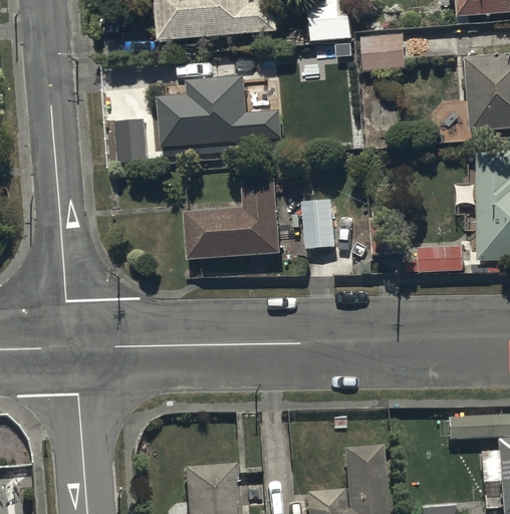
[(153,0),(156,38),(277,30),(274,0),(257,0),(248,1),(248,0),(153,0)]
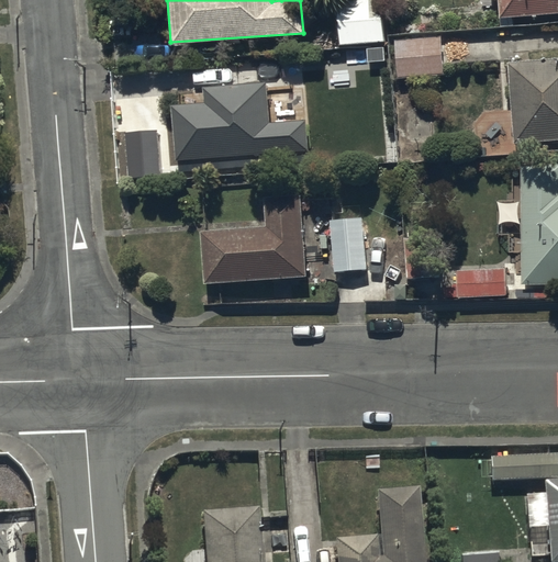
[(379,0),(332,0),(334,42),(381,41),(379,0)]
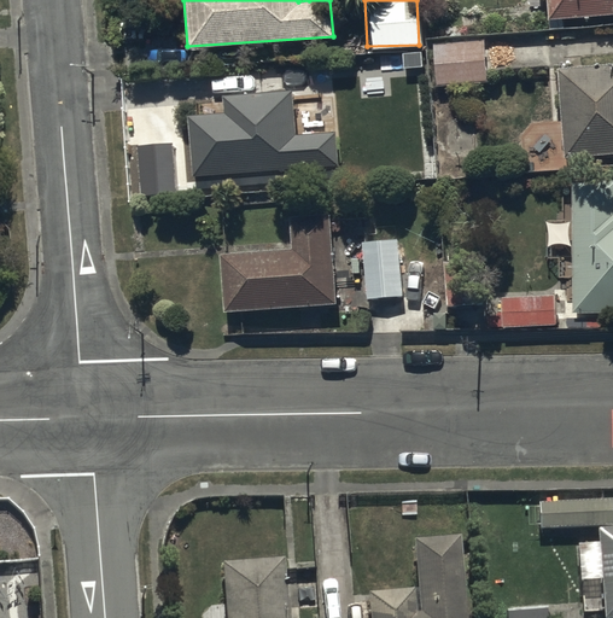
[(612,0),(547,0),(548,18),(612,13),(612,0)]
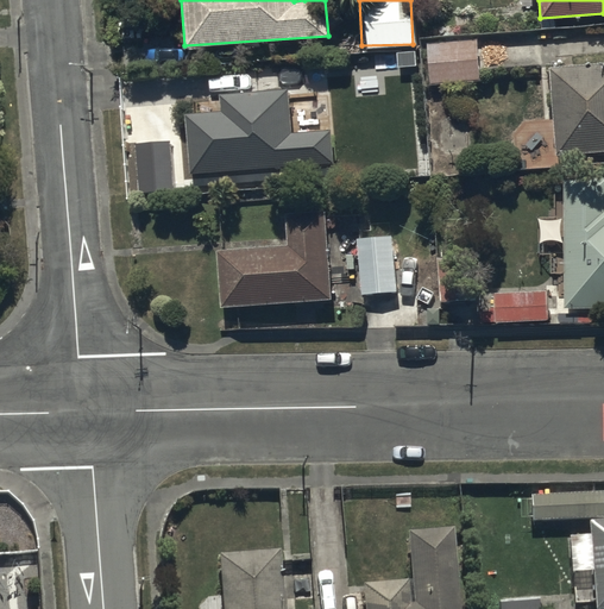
[(452,12),(417,13),(419,38),(453,36),(452,12)]
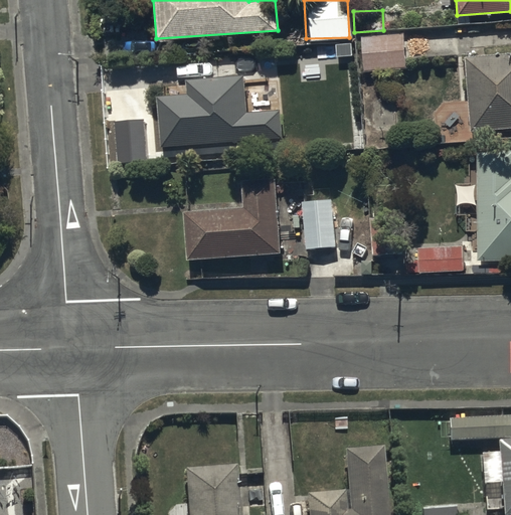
[(401,33),(358,37),(361,72),(404,68),(401,33)]
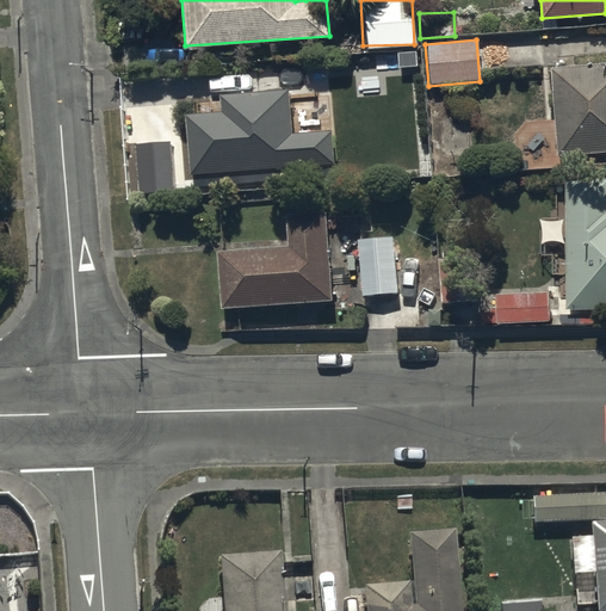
[(420,50),(354,54),(357,119),(416,116),(416,94),(422,93),(420,50)]
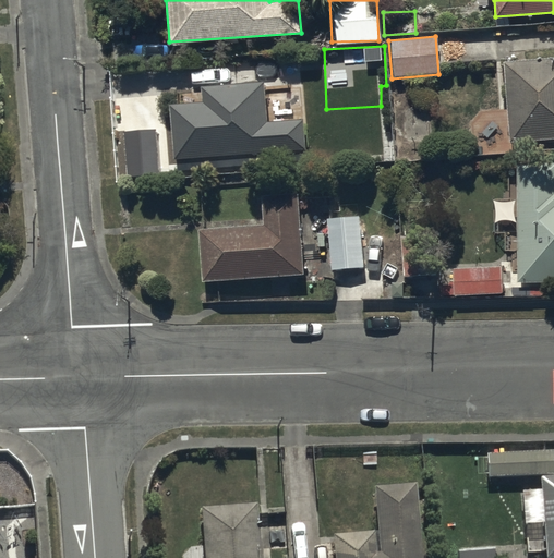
[(553,58),(506,60),(509,142),(553,138),(553,58)]
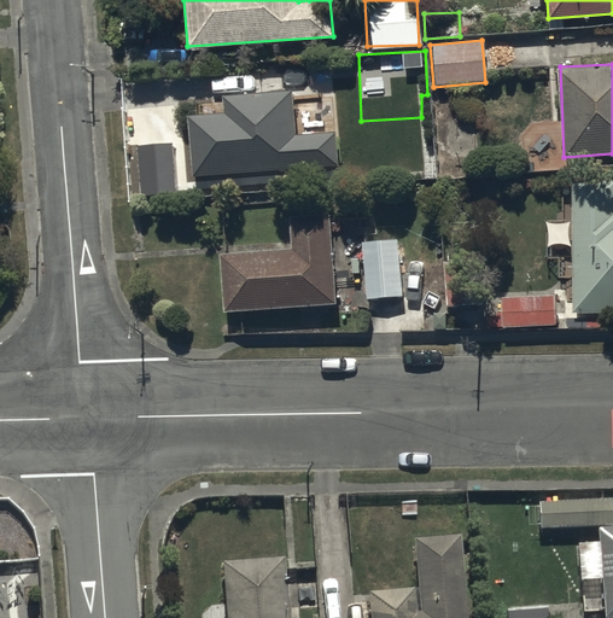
[(190,114),(193,176),(340,169),(338,136),(293,139),(291,92),(226,95),(226,112),(190,114)]
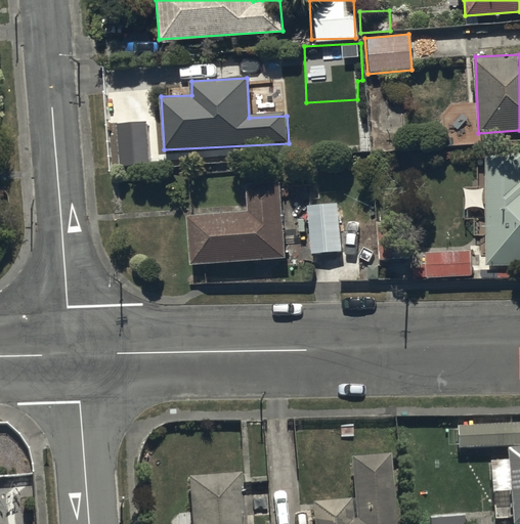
[(475,215),(485,215),(486,265),(519,264),(519,151),(483,153),(484,186),(474,186),(475,215)]
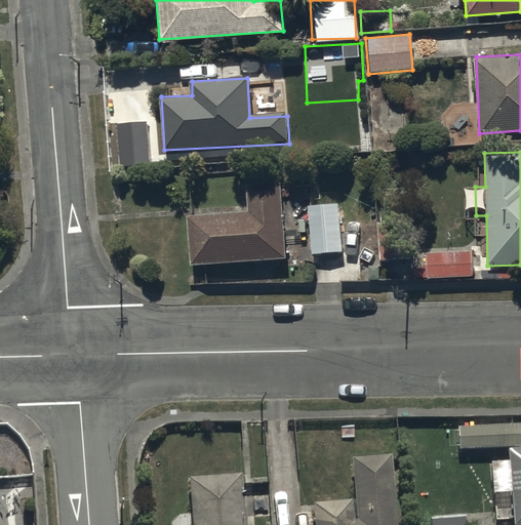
[(248,211),(186,216),(190,264),(285,256),(279,184),(246,186),(248,211)]
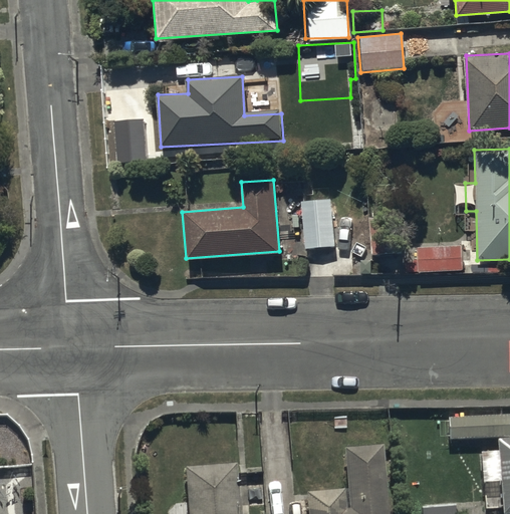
[(330,199),(300,202),(304,248),(334,246),(330,199)]
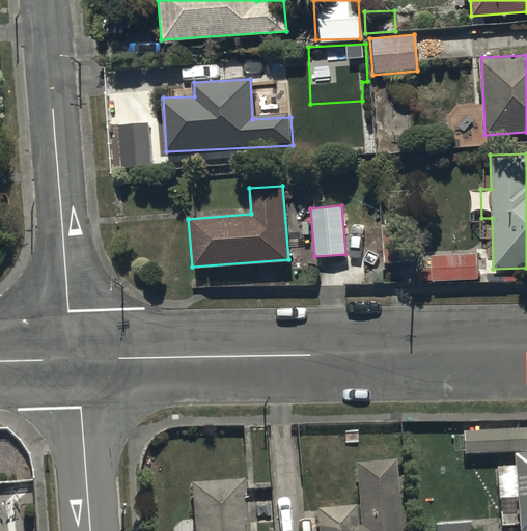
[(418,267),(418,280),(477,279),(477,252),(430,253),(430,267),(418,267)]
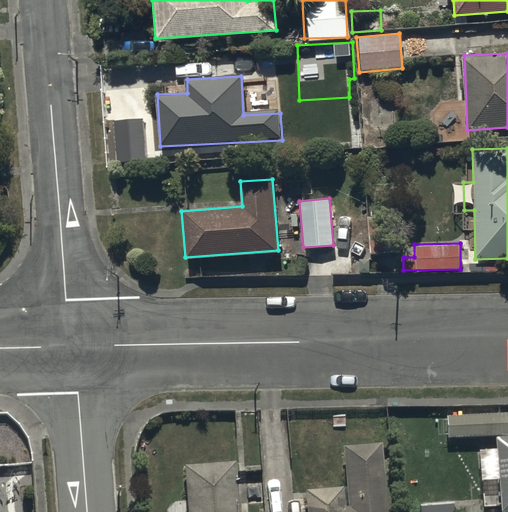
[(495,480),(497,511),(499,511),(507,511),(507,431),(506,413),(444,417),(445,438),(490,434),(491,448),(476,449),(479,481),(495,480)]
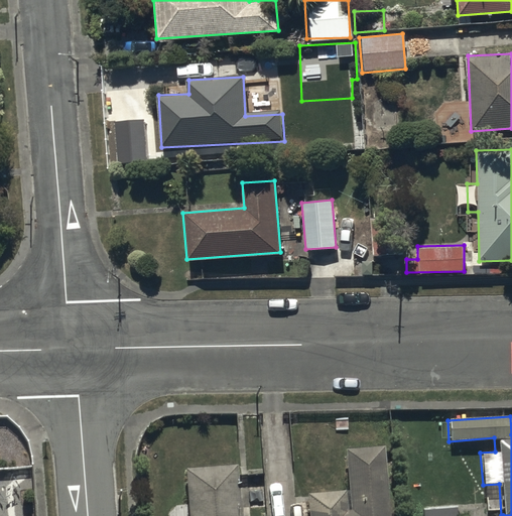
[(348,490),(304,493),(306,515),(389,515),(384,446),(345,450),(348,490)]
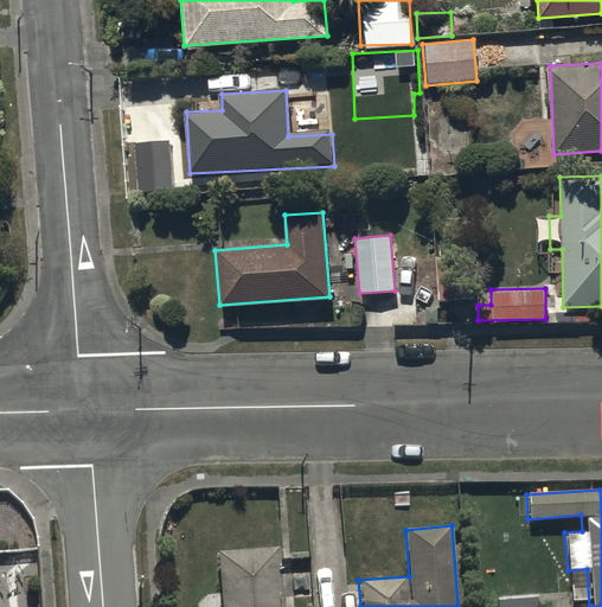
[(280,606),(276,547),(216,550),(219,606),(280,606)]
